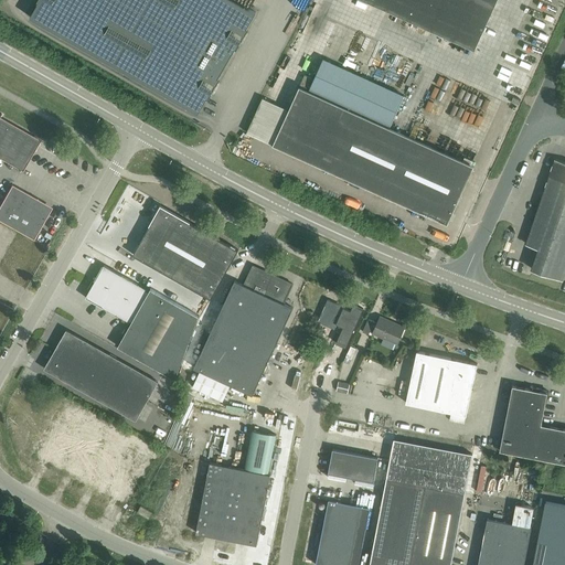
[(255,12),(233,0),(39,0),(30,18),(198,113),(255,12)]
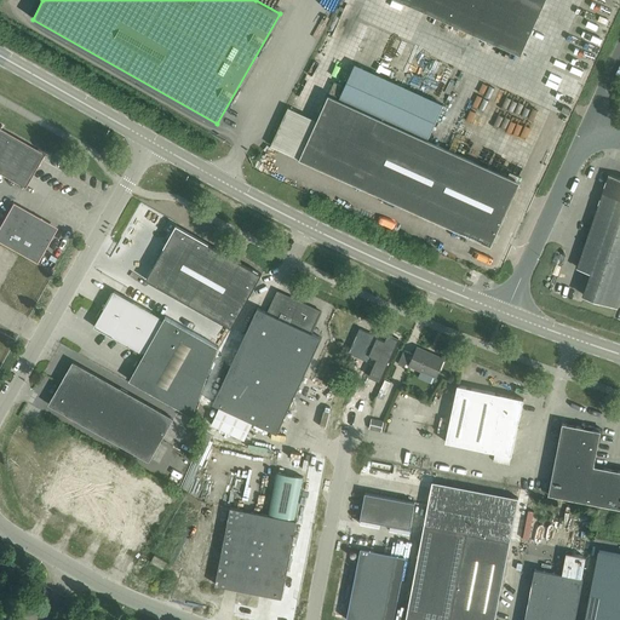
[(400,0),(464,29),(521,55),(530,33),(544,0),(400,0)]
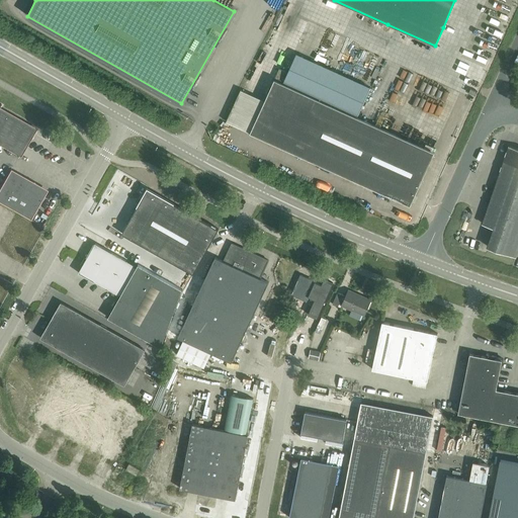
[(286,11),(284,16),(297,21),(298,16),(286,11)]
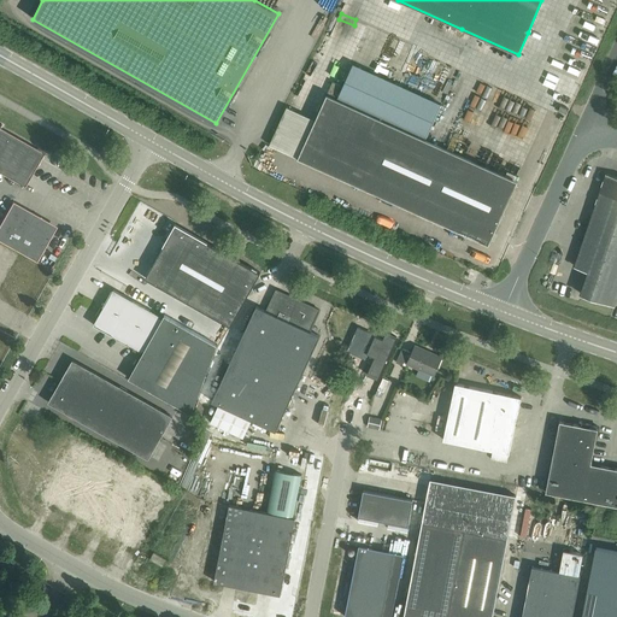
[(386,52),(381,64),(386,66),(392,54),(386,52)]
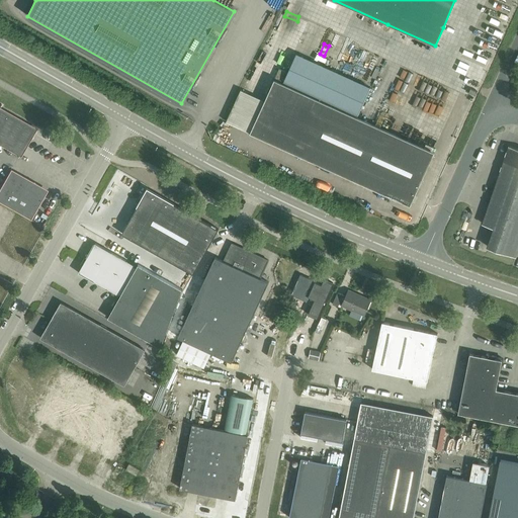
[(364,81),(369,71),(362,68),(368,56),(358,52),(354,60),(361,62),(354,77),(364,81)]
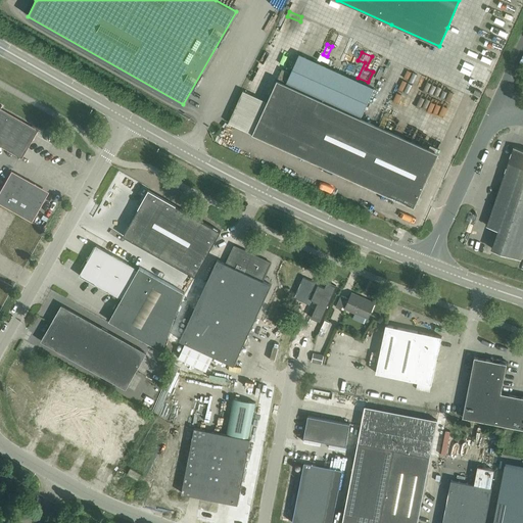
[(373,70),(378,59),(373,57),(369,68),(373,70)]
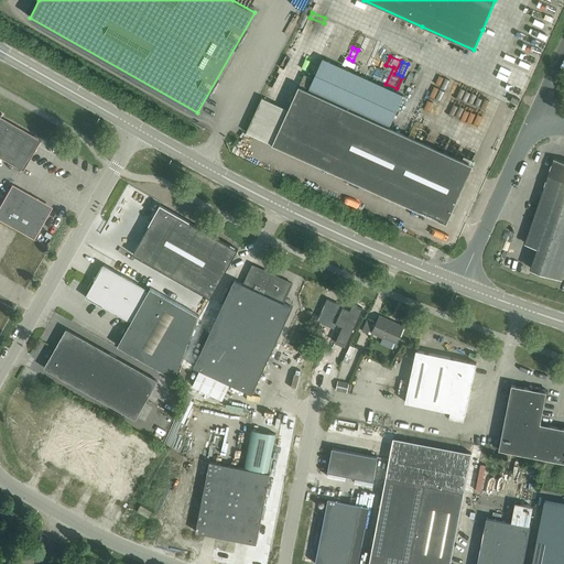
[(355,85),(348,83),(342,99),(355,105),(368,75),(359,72),(355,85)]
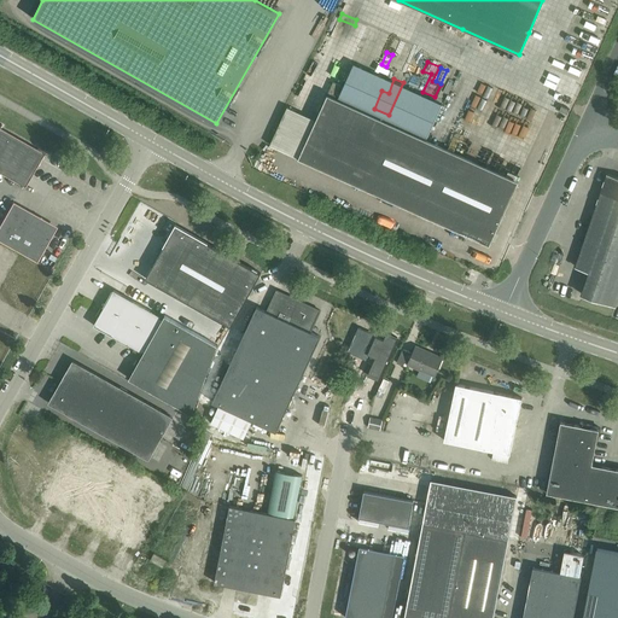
[(365,104),(371,85),(361,82),(355,101),(365,104)]
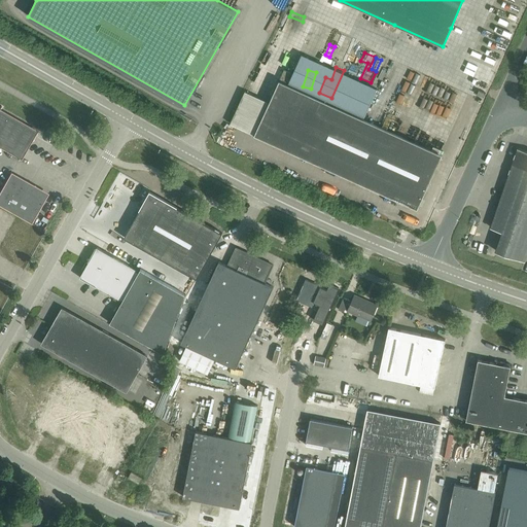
[(417,209),(442,155),(278,81),(254,135),(417,209)]
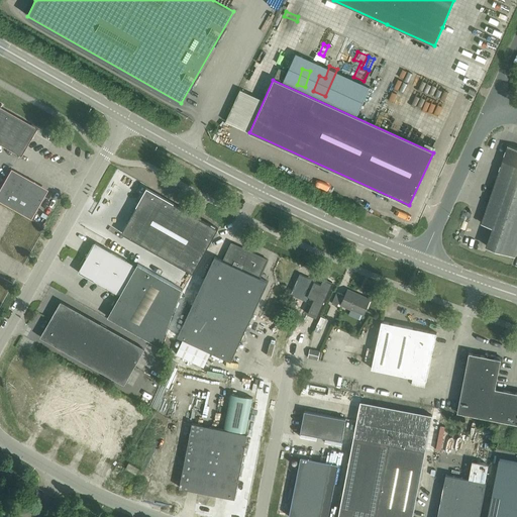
[(218,116),(241,124),(253,91),(230,83),(218,116)]
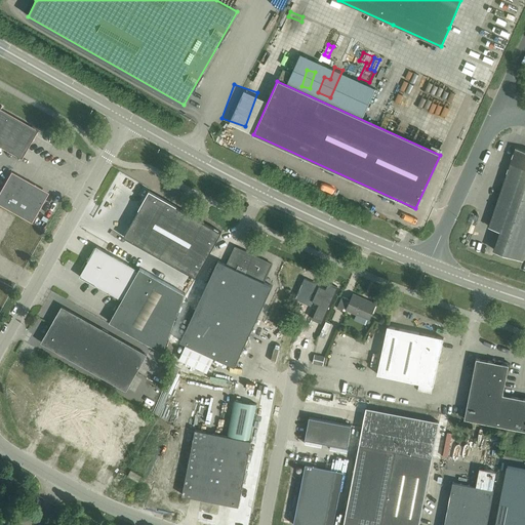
[(34,130),(0,111),(0,146),(18,157),(34,130)]
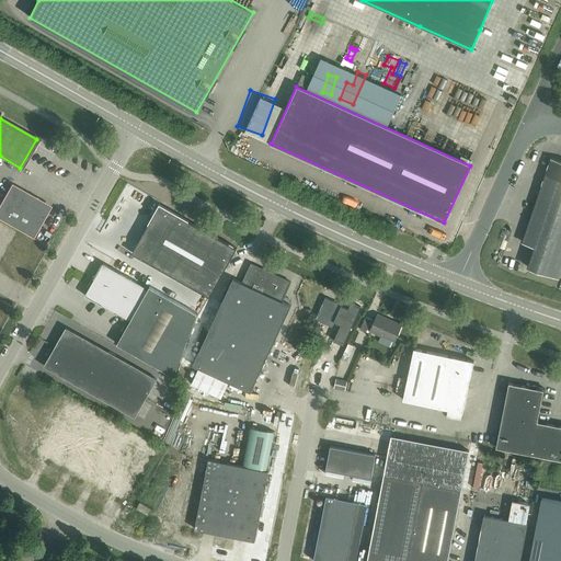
[(528,267),(558,278),(560,270),(560,161),(551,159),(523,242),(535,247),(528,267)]
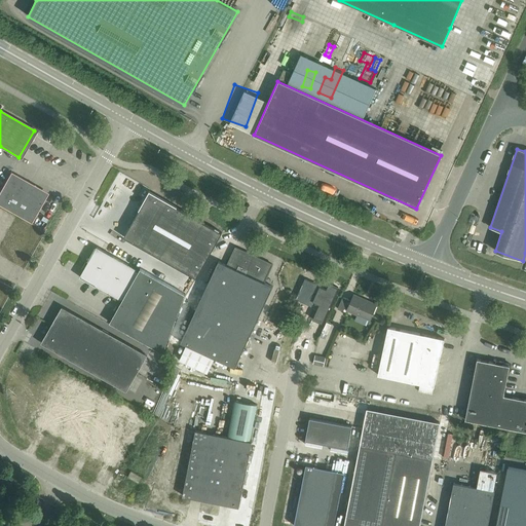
[(0,190),(0,204),(31,222),(47,194),(10,174),(0,190)]
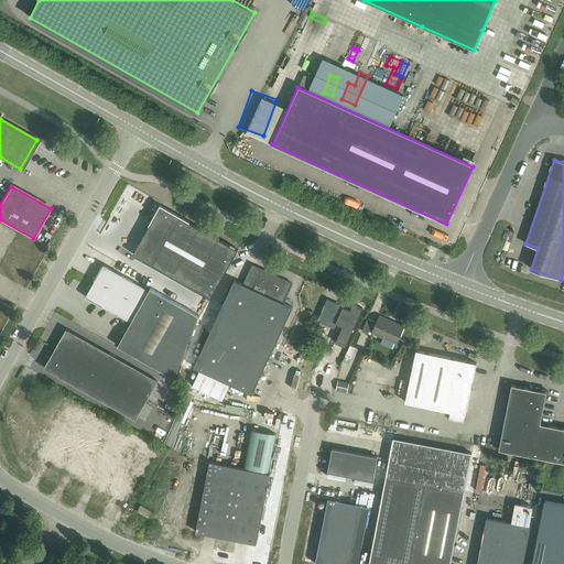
[(237,249),(176,215),(160,206),(155,214),(132,255),(209,297),(237,249)]
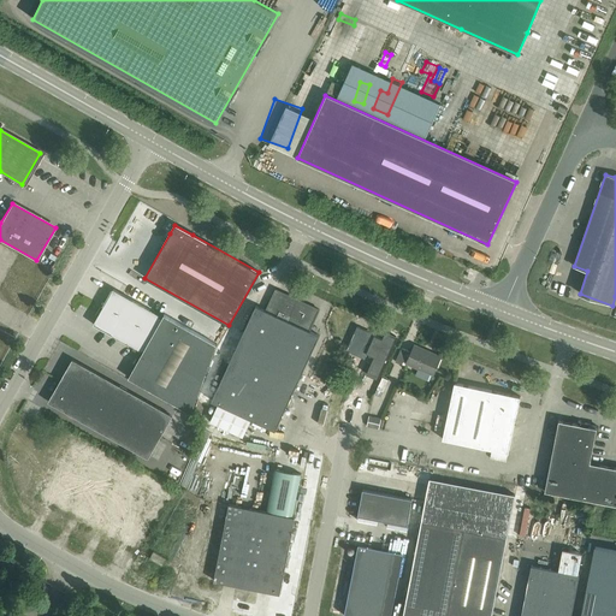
[(551,279),(563,279),(563,267),(551,267),(551,279)]
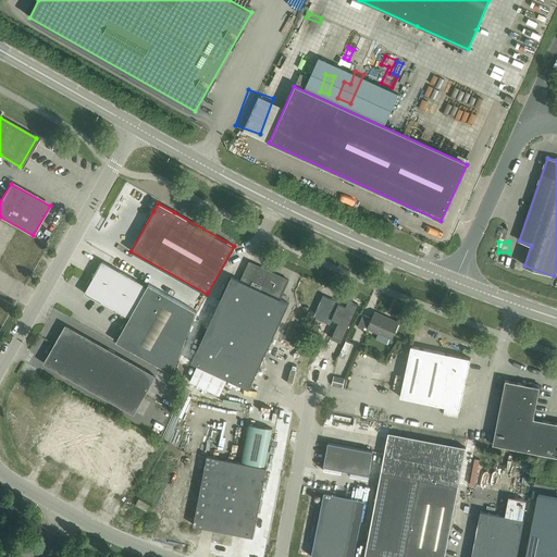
[(102,261),(84,293),(128,319),(115,342),(173,373),(196,311),(148,284),(147,286),(102,261)]
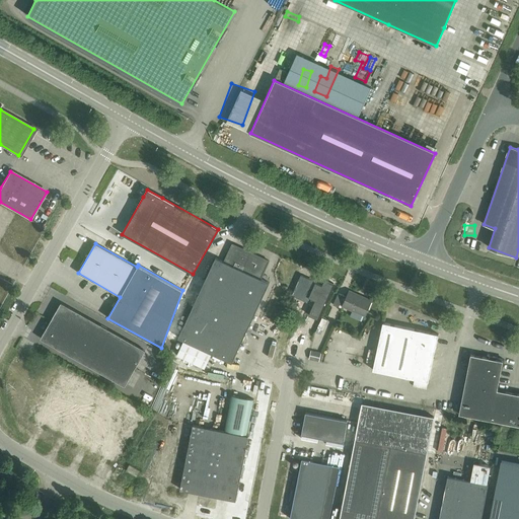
[(269,261),(232,244),(224,262),(215,257),(195,303),(193,302),(191,305),(193,306),(178,338),(231,363),(269,283),(260,279),(269,261)]
